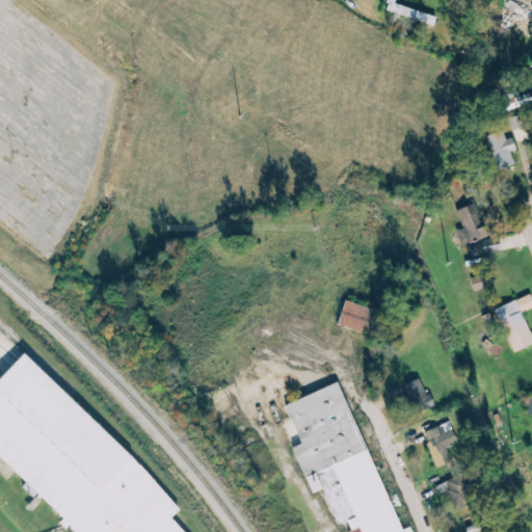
[(396,0),(388,0),(384,11),(434,26),(436,17),(395,5),(396,0)]
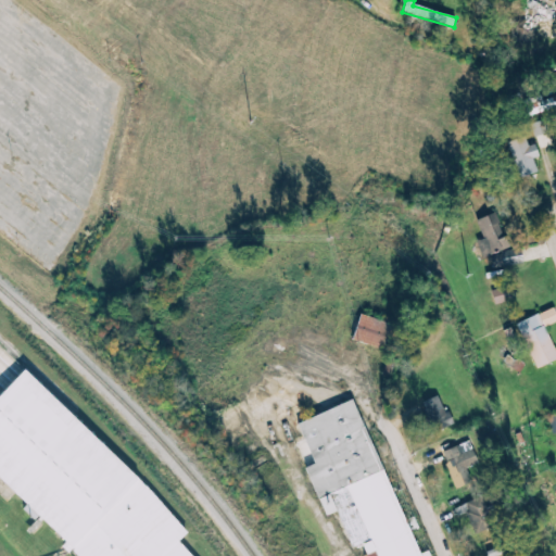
[(525,101),(530,116),(555,108),(555,97),(544,101),(543,96),(525,101)]
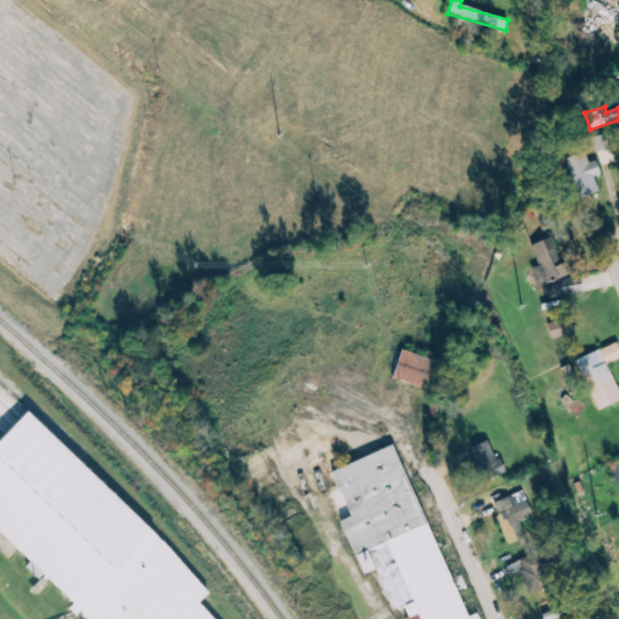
[(596,177),(601,175),(599,161),(591,162),(589,152),(567,157),(578,198),(601,194),(596,177)]
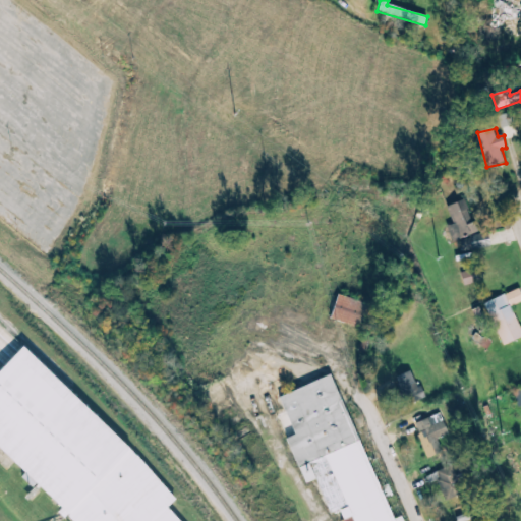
[(448,206),(462,239),(478,233),(464,199),(448,206)]
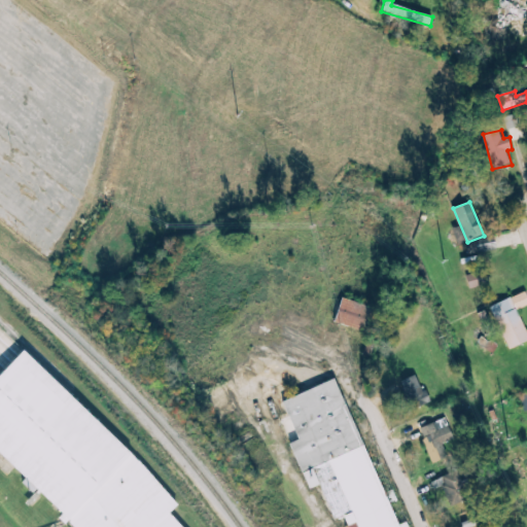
[(497,250),(494,237),(467,242),(469,254),(497,250)]
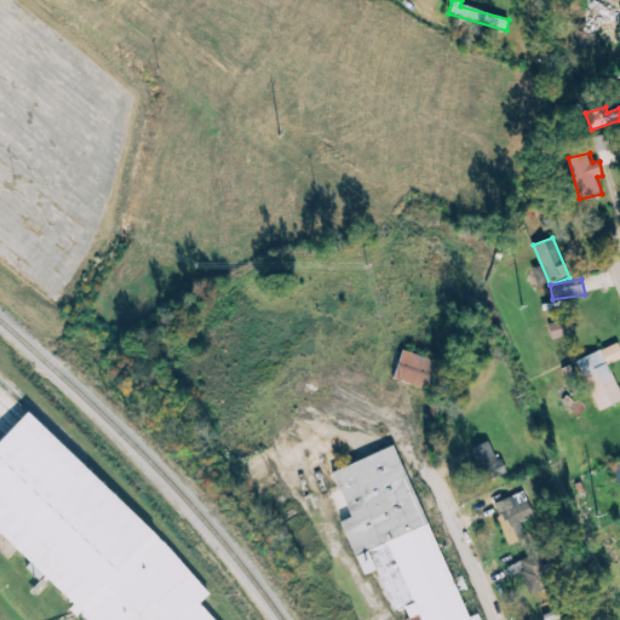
[(619,402),(619,390),(609,365),(619,360),(619,348),(619,344),(578,361),(598,412),(619,402)]
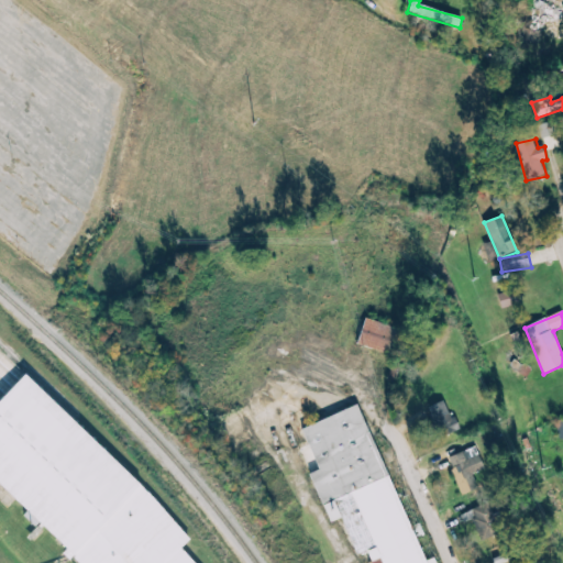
[(393,328),(364,319),(356,345),(384,354),(393,328)]
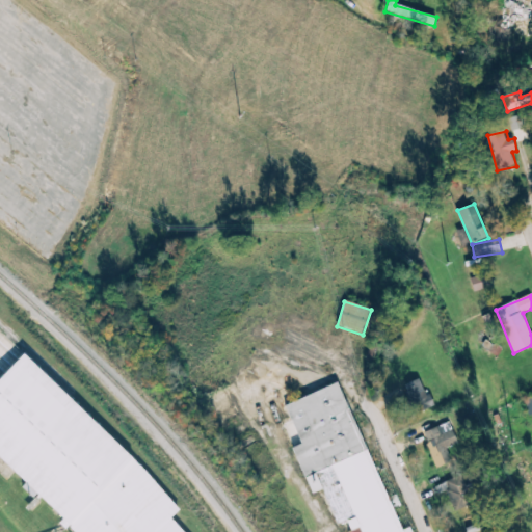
[(181,531),(170,520),(176,514),(29,351),(0,377),(0,454),(70,531),(181,531)]
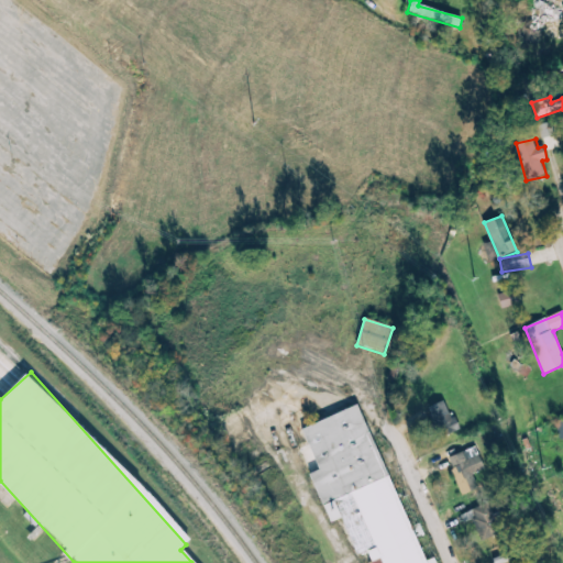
[(457,431),(446,400),(430,407),(441,437),(457,431)]
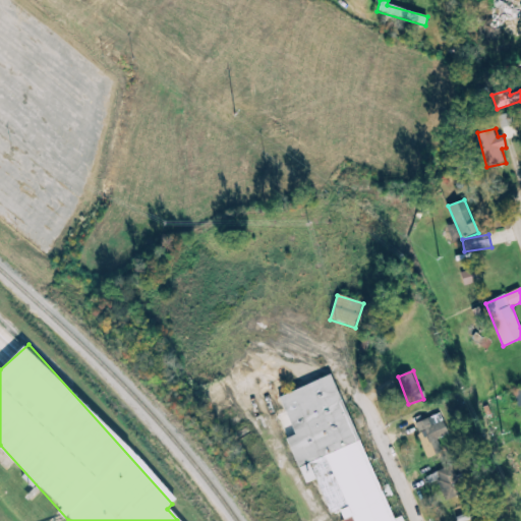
[(397,520),(333,373),(276,399),(293,438),(286,441),(305,485),(316,480),(332,514),(350,507),(355,520),(397,520)]
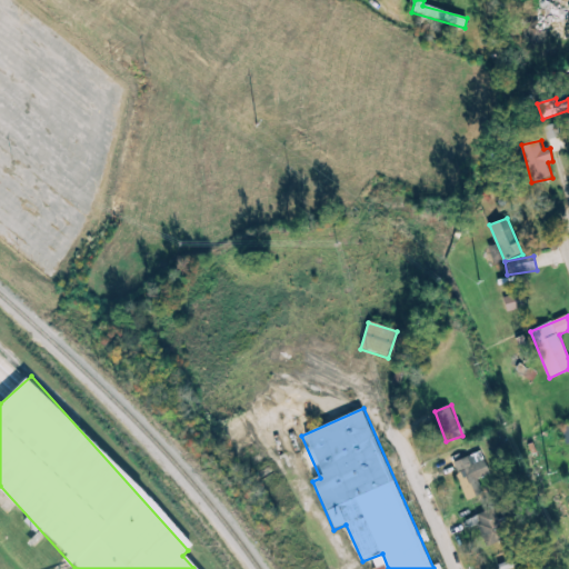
[(489,476),(482,452),(453,461),(466,500),(485,495),(479,478),(489,476)]
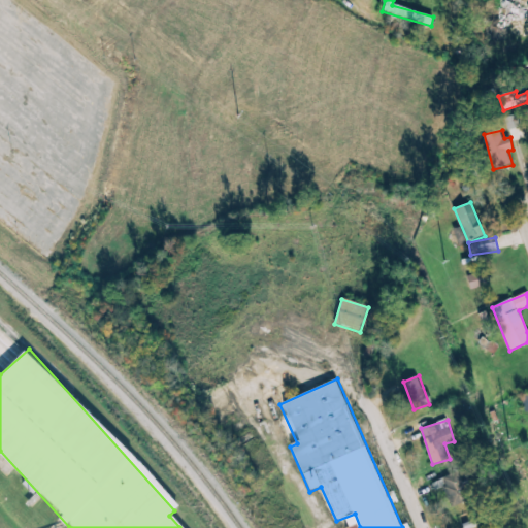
[(460,500),(458,494),(466,490),(460,472),(436,482),(447,505),(460,500)]
